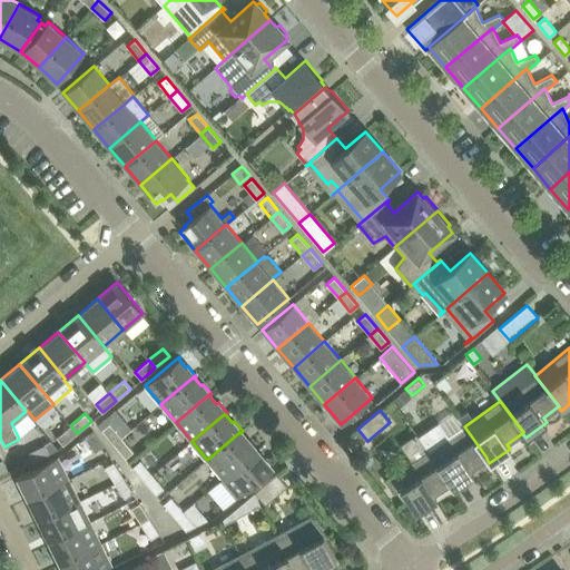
[(109,423),(101,430),(114,443),(121,436),(127,432),(117,419),(110,424),(109,423)]
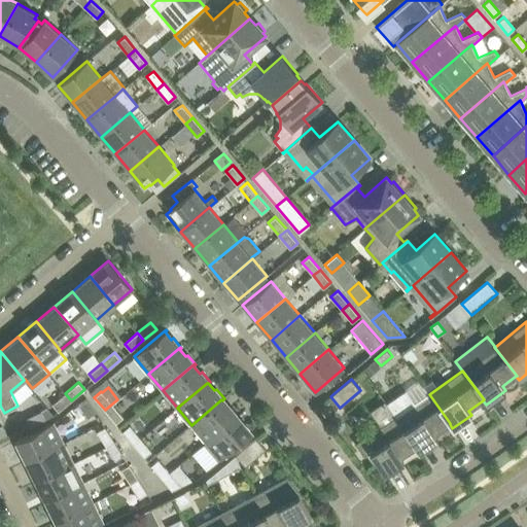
[(406,390),(386,403),(395,417),(416,447),(418,451),(437,437),(435,433),(450,424),(450,423),(429,394),(415,405),(406,390)]
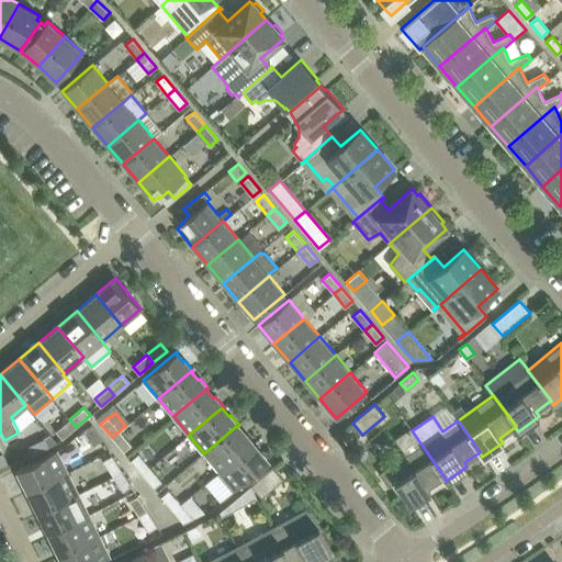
[(56,431),(63,439),(76,427),(69,419),(56,431)]
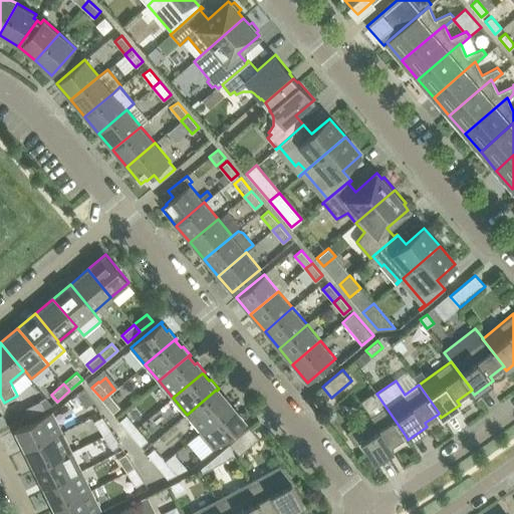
[(84,388),(76,393),(85,408),(93,403),(84,388)]
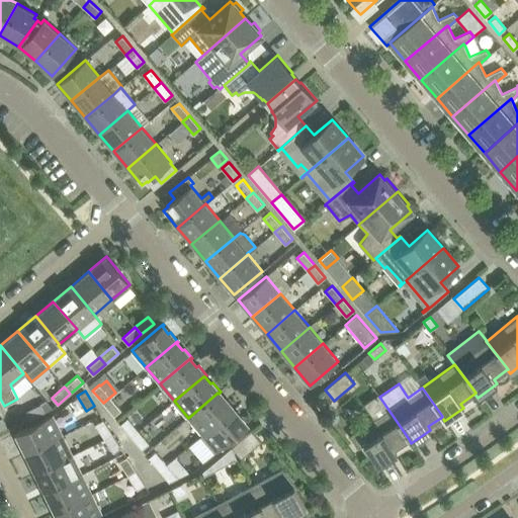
[(218,393),(188,418),(202,434),(232,410),(233,410),(234,409),(227,399),(225,401),(219,394),(218,393)]
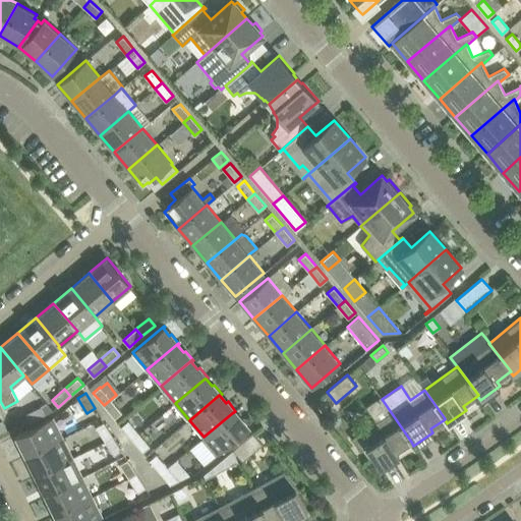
[(396,451),(411,442),(391,412),(382,399),(381,397),(365,407),(375,422),(352,438),(362,450),(366,448),(380,468),(399,456),(396,451)]
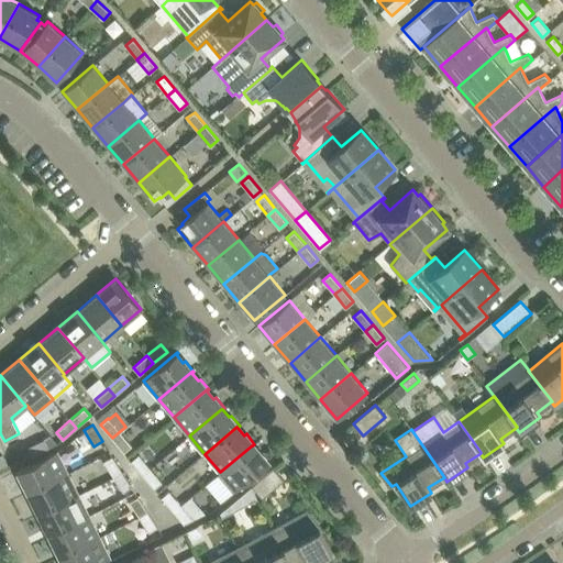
[(132,445),(120,431),(112,438),(124,452),(132,445)]
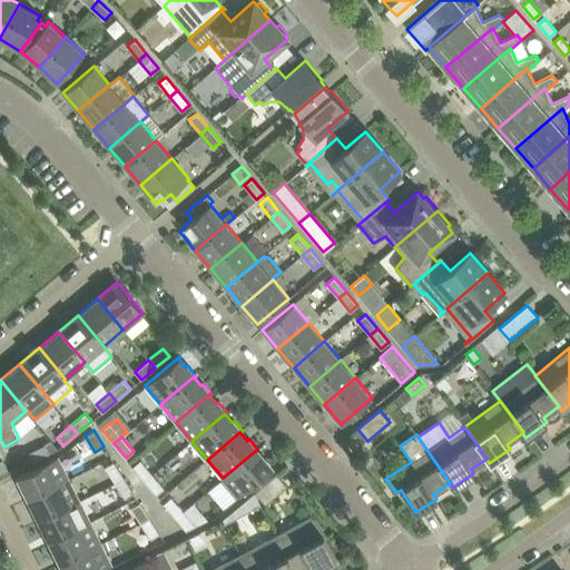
[(56,450),(51,442),(45,445),(45,444),(28,452),(32,462),(49,453),(56,450)]
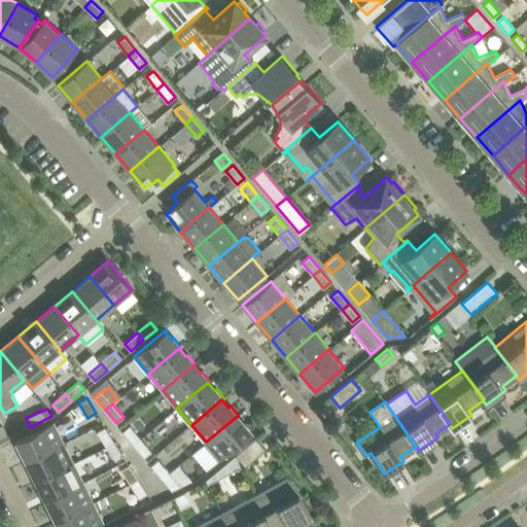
[(237,417),(236,417),(206,442),(220,459),(252,432),(244,423),(243,425),(237,417)]
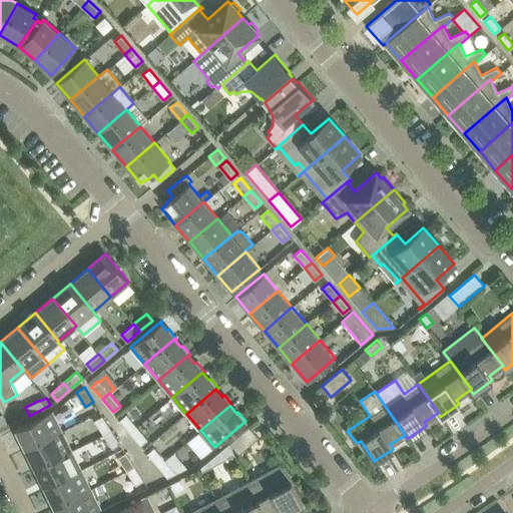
[(22,443),(25,442),(27,447),(27,448),(61,431),(51,411),(15,429),(22,443)]
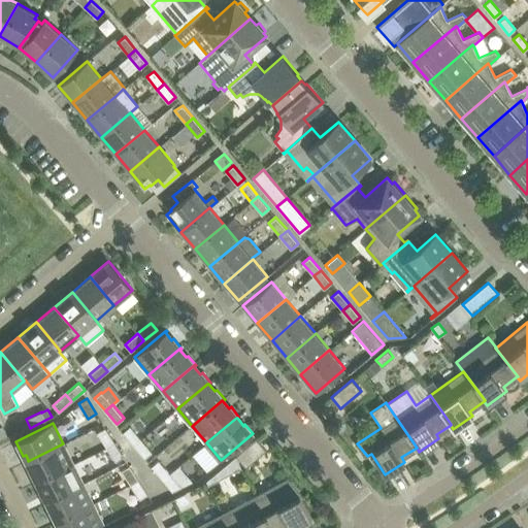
[(156,444),(169,434),(161,423),(147,434),(156,444)]
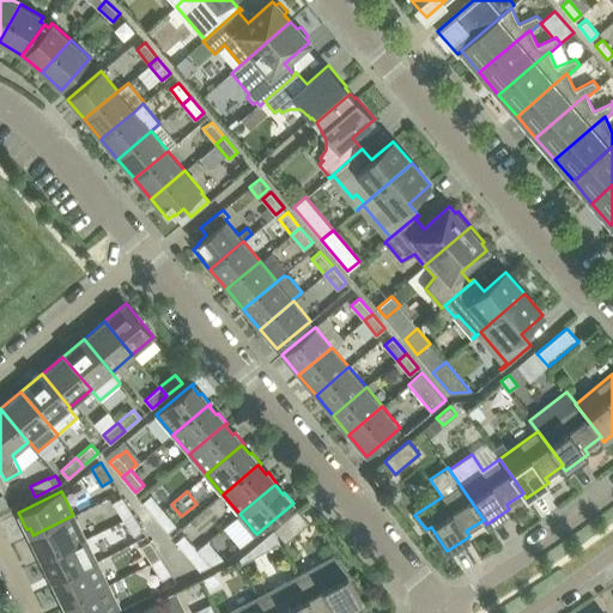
[(151,495),(143,502),(156,517),(164,510),(151,495)]
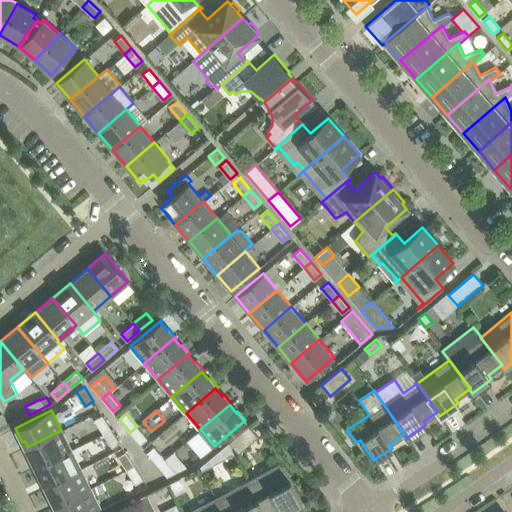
[(102,415),(94,420),(103,433),(111,429),(102,415)]
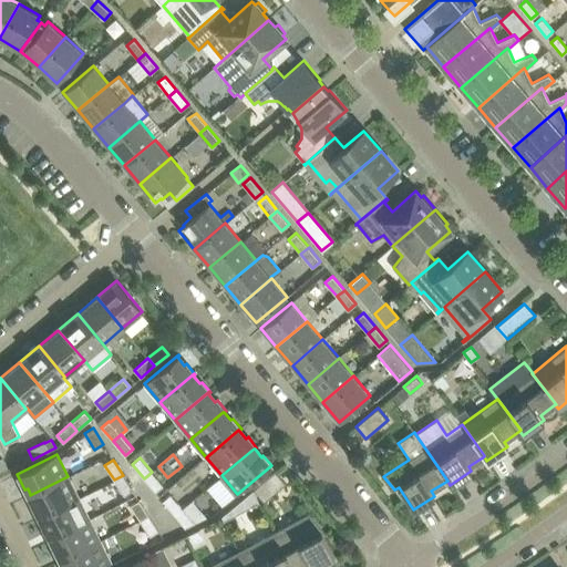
[(264,502),(286,483),(276,471),(254,490),(264,502)]
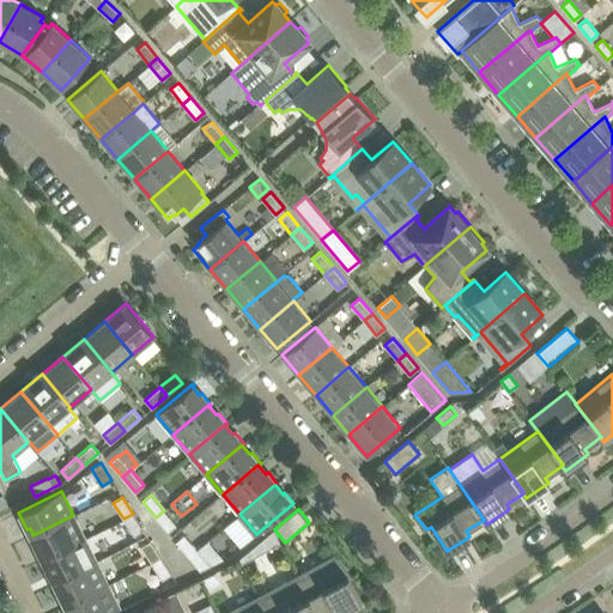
[(176,525),(164,510),(156,517),(168,532),(176,525)]
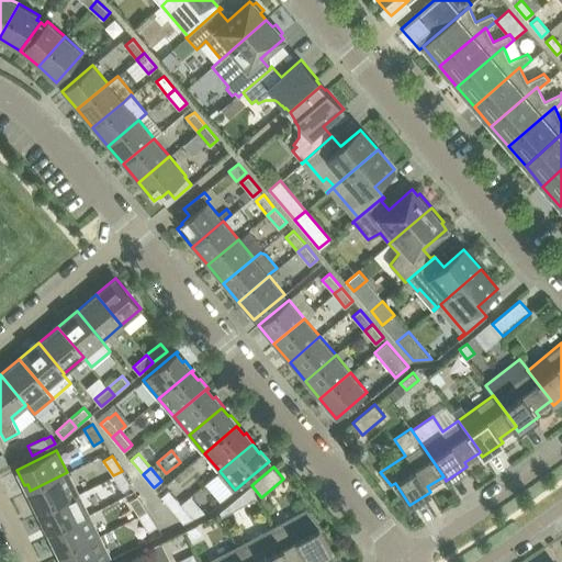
[(132,486),(122,471),(113,475),(123,492),(132,486)]
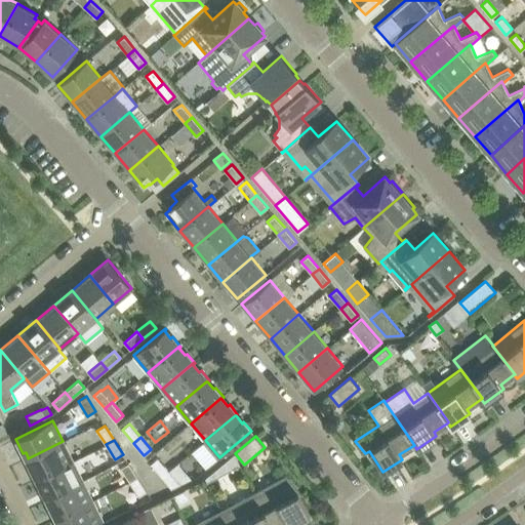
[(63,441),(28,458),(28,457),(26,458),(33,474),(35,473),(38,478),(73,460),(63,441)]
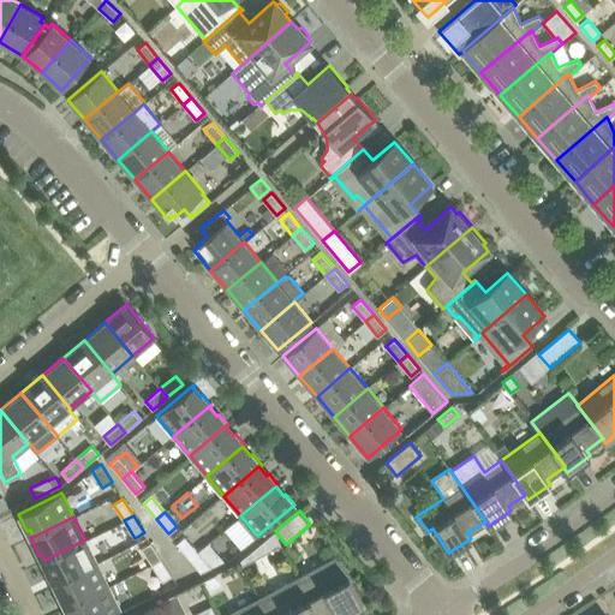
[(280,544),(274,531),(239,560),(243,565),(280,544)]
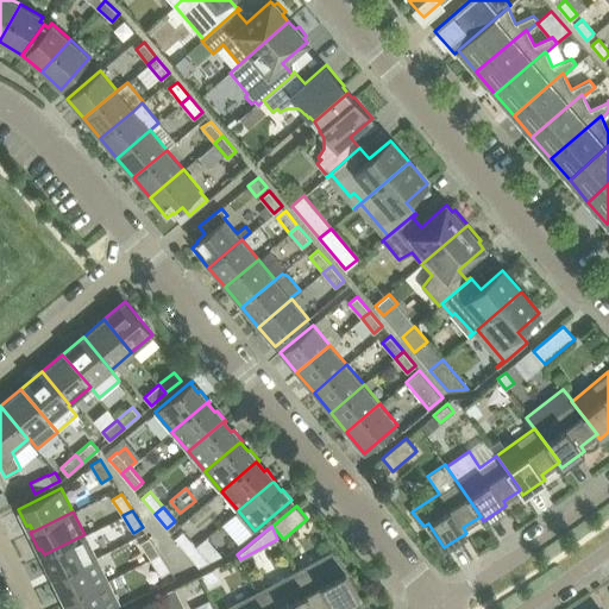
[(183,531),(175,538),(188,553),(196,546),(183,531)]
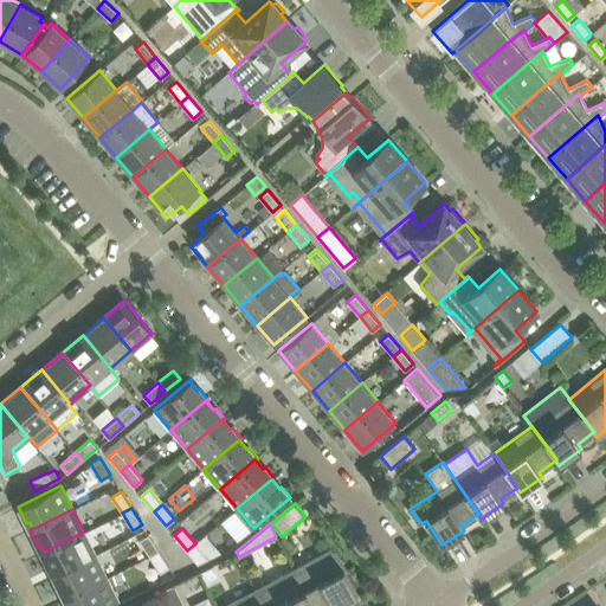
[(56,575),(96,555),(84,532),(44,552),(42,553),(50,569),(52,568),(55,574),(56,575)]
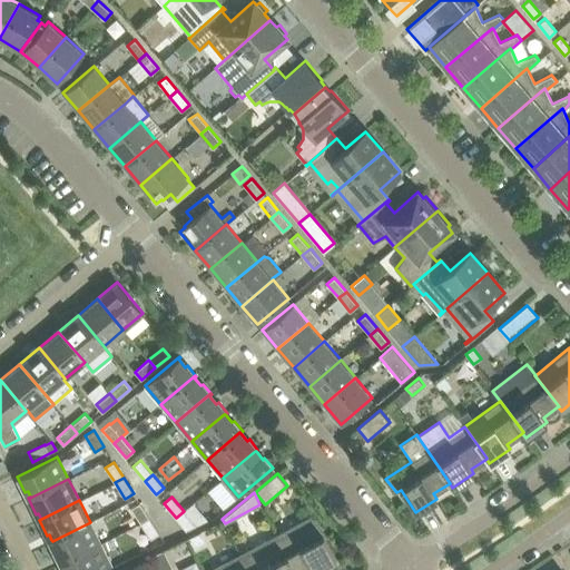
[(139,502),(130,508),(141,524),(150,519),(139,502)]
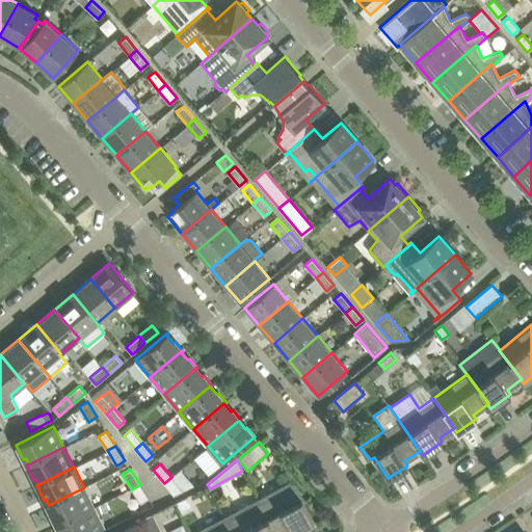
[(183,490),(171,477),(164,483),(174,495),(183,490)]
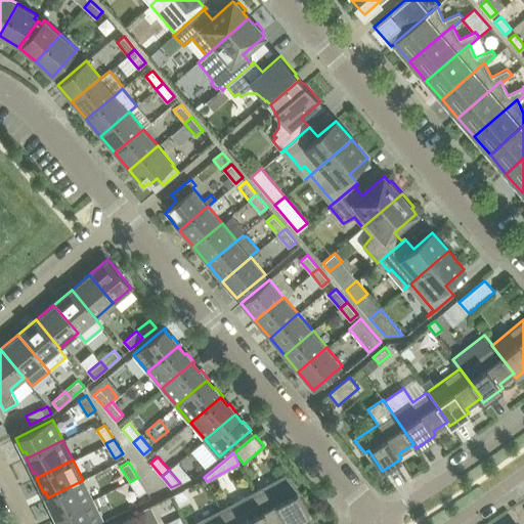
[(256,494),(254,491),(271,523),(281,523),(286,522),(287,523),(292,523),(310,514),(298,492),(299,491),(301,493),(302,493),(286,472),(285,473),(287,477),(256,494)]
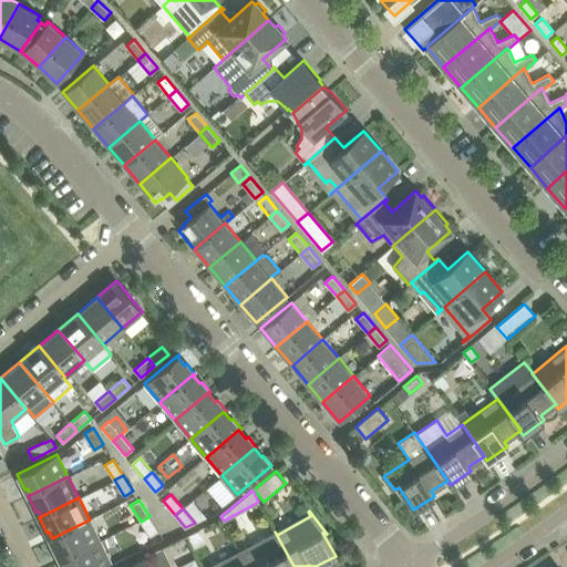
[(158,531),(150,516),(141,522),(150,536),(158,531)]
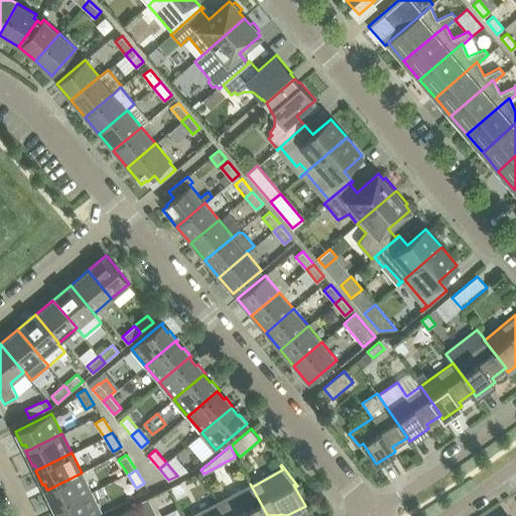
[(54,509),(54,510),(91,493),(82,473),(47,490),(46,489),(44,490),(51,505),(54,503),(56,508),(54,509)]
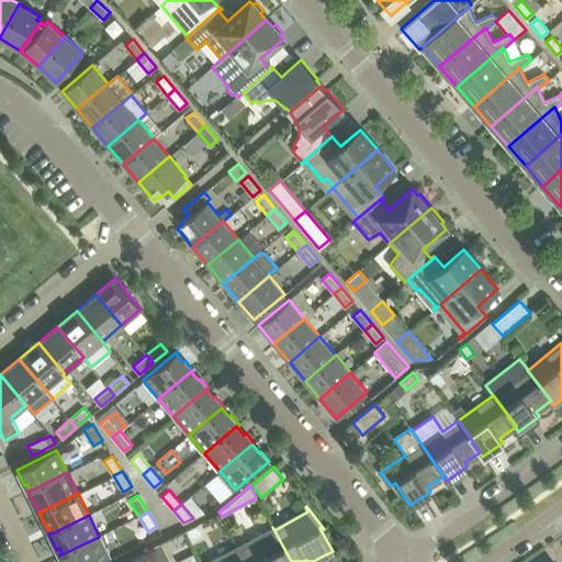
[(239,549),(237,546),(245,561),(291,561),(272,527),(271,527),(273,530),(239,549)]
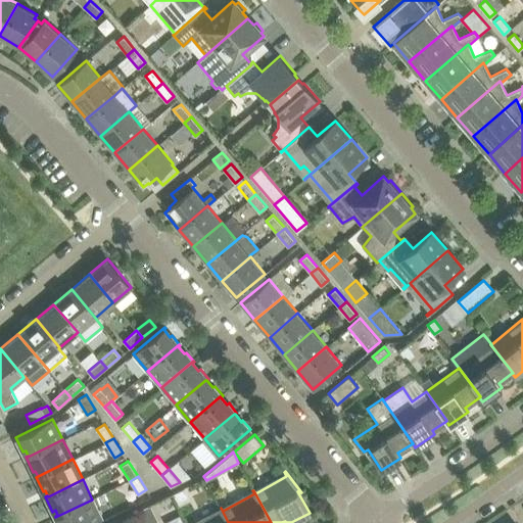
[(94,522),(102,519),(92,500),(55,517),(58,522),(94,522)]
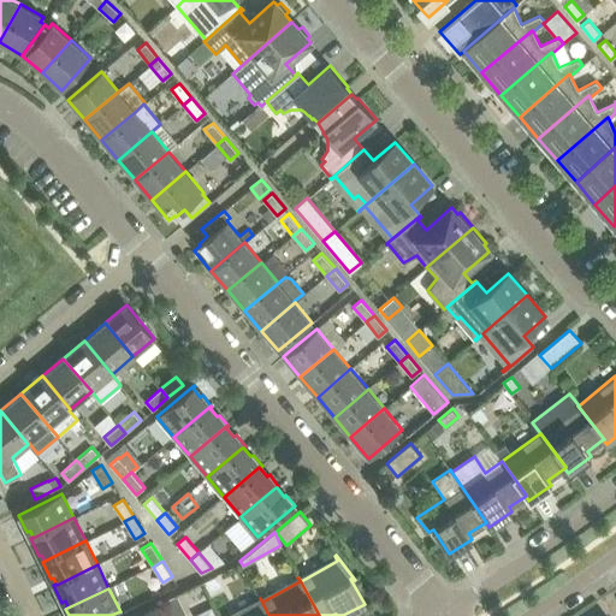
[(234,615),(268,615),(260,598),(259,598),(261,602),(234,615)]
